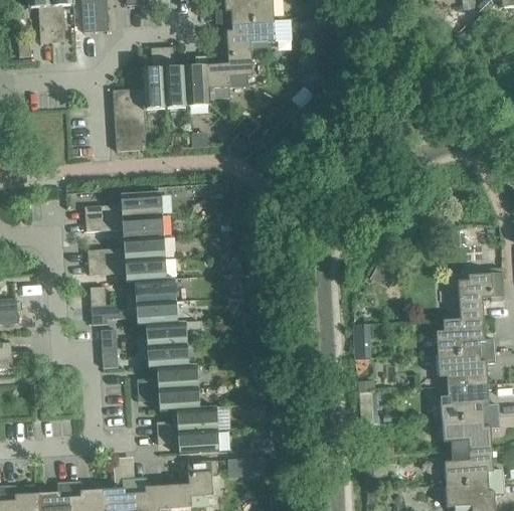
[(40,41),(52,41),(49,0),(26,0),(27,6),(40,5),(40,9),(38,9),(40,41)]
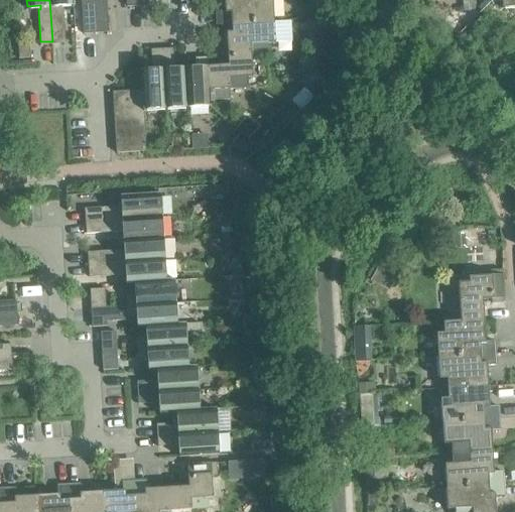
[(74,3),(74,0),(49,0),(52,41),(66,40),(63,8),(61,8),(61,4),(74,3)]
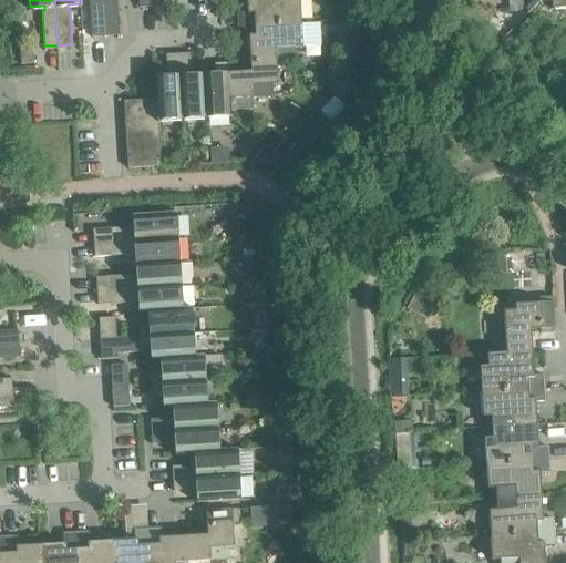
[(92,33),(105,33),(103,0),(90,0),(92,33)]
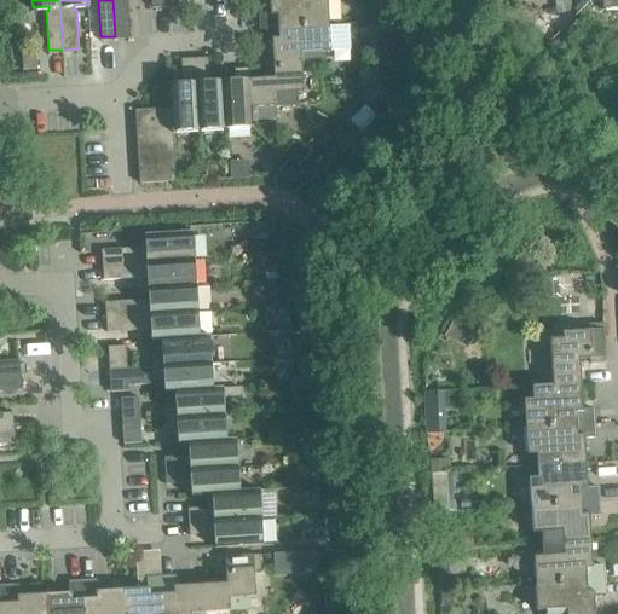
[(113,0),(115,36),(131,35),(128,0),(113,0)]
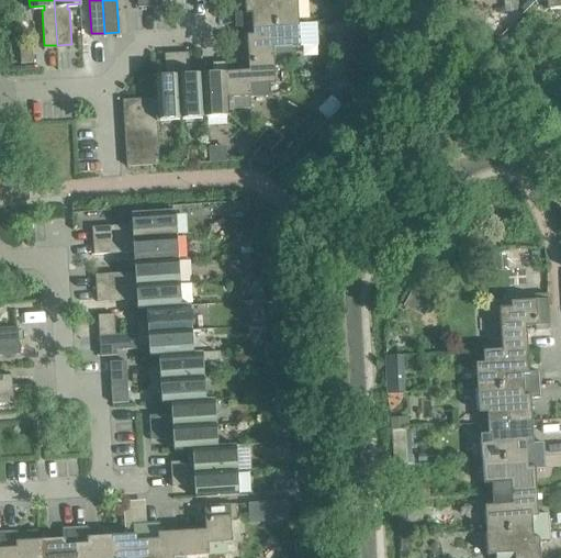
[(235,9),(236,22),(299,19),(296,0),(244,0),(245,8),(235,9)]
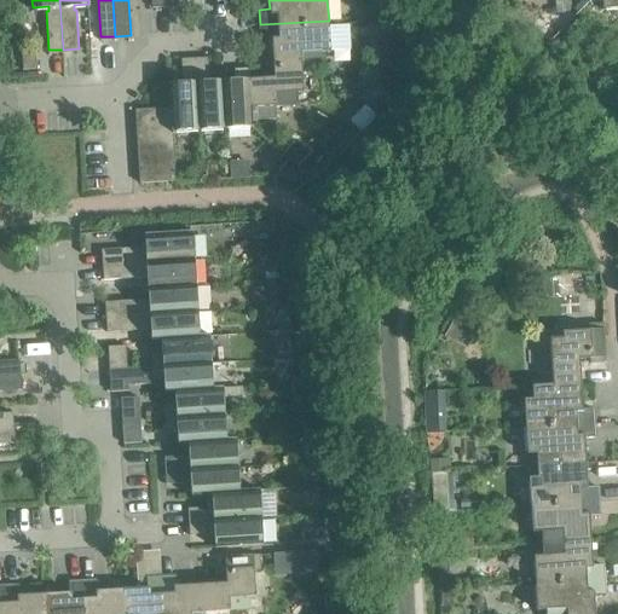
[(392,18),(376,18),(379,50),(394,48),(392,18)]
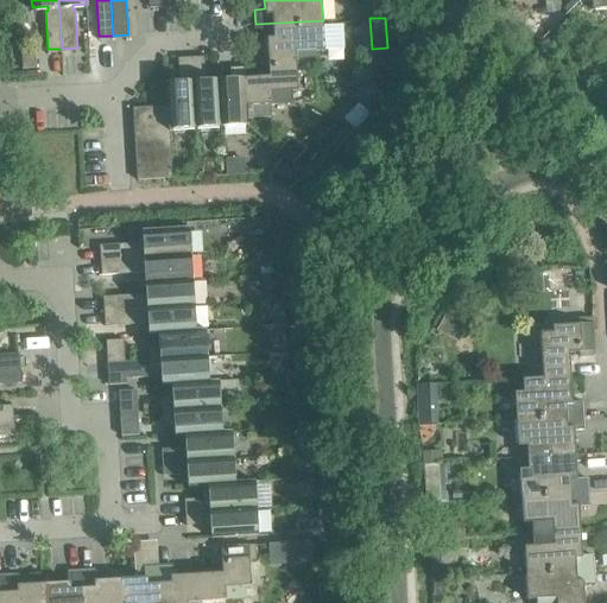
[(267,37),(269,62),(296,61),(296,62),(316,61),(315,48),(324,46),(323,20),(255,24),(257,38),(267,37)]
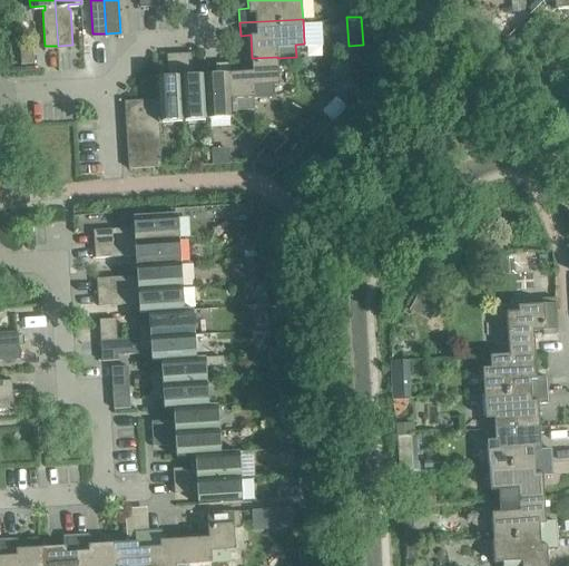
[(33,46),(20,47),(21,61),(33,60),(33,46)]
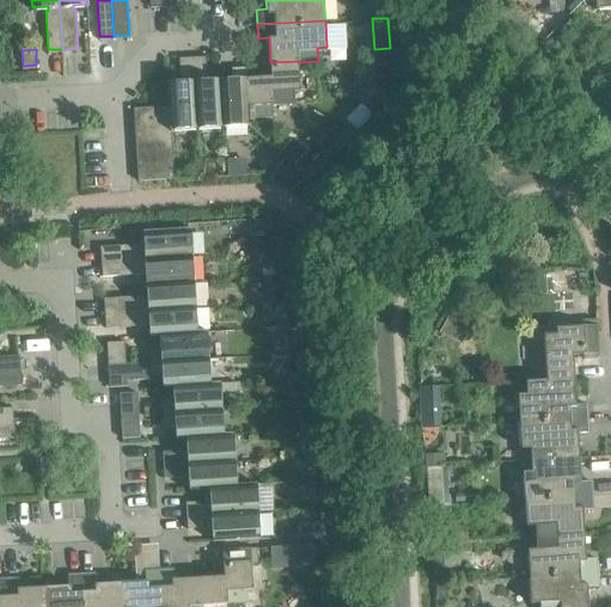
[(169,103),(169,118),(170,128),(196,126),(193,54),(179,55),(181,79),(167,80),(169,103)]
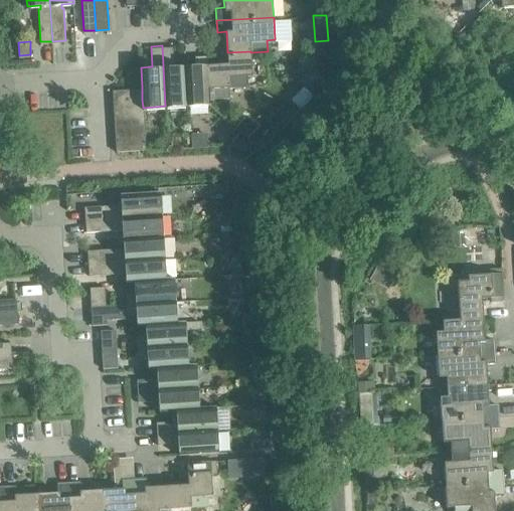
[(173,45),(162,45),(165,106),(187,105),(185,65),(174,65),(173,45)]
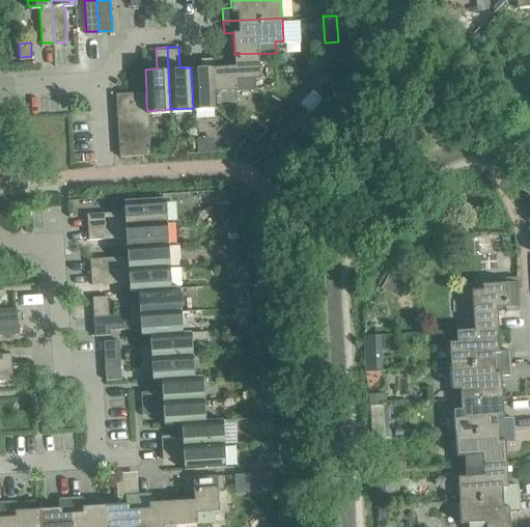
[(234,64),(214,65),(213,65),(214,89),(215,89),(255,87),(254,76),(259,76),(258,54),(258,53),(234,54),(234,64)]
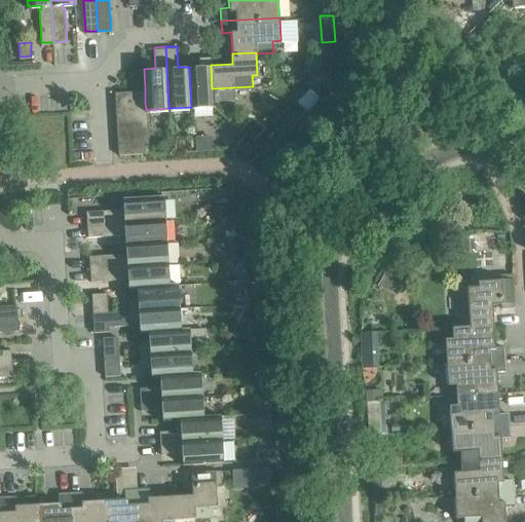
[(199,66),(189,67),(191,107),(214,106),(213,88),(212,88),(211,65),(212,65),(211,56),(198,57),(199,66)]
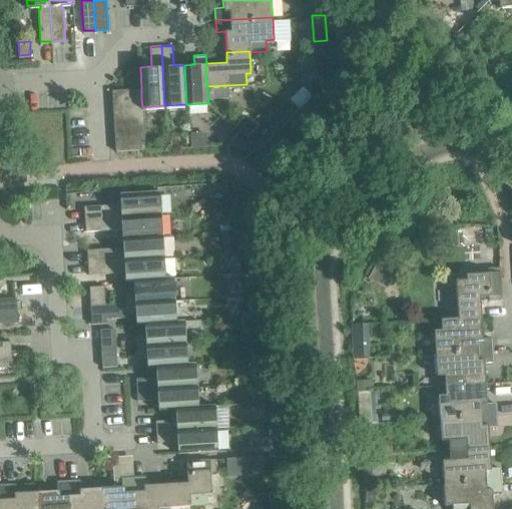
[(112,88),(112,100),(141,99),(141,86),(112,88)]
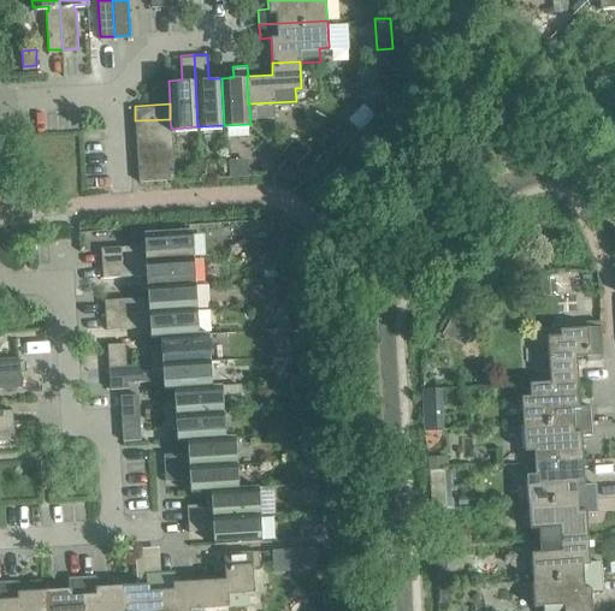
[(135,120),(136,135),(171,134),(171,129),(170,119),(135,120)]
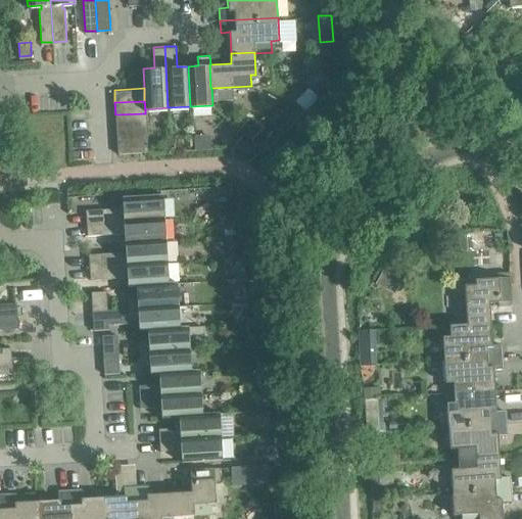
[(115,114),(116,127),(146,125),(145,113),(115,114)]
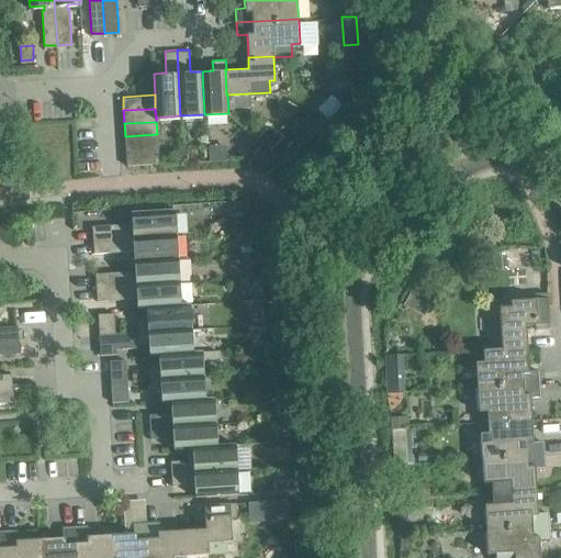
[(268,125),(258,136),(270,147),(281,137),(268,125)]
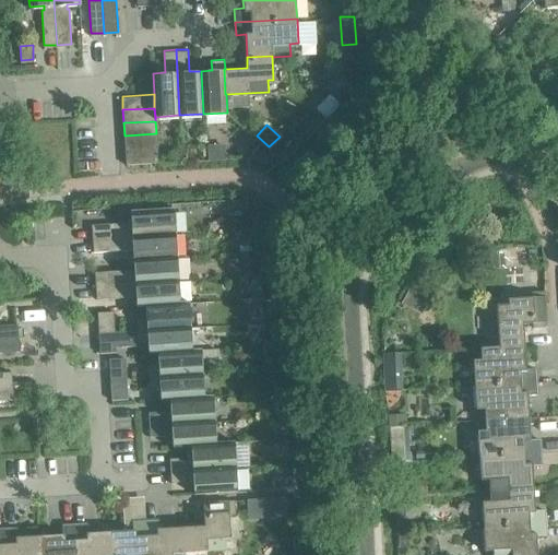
[(125,136),(126,149),(157,146),(156,133),(125,136)]
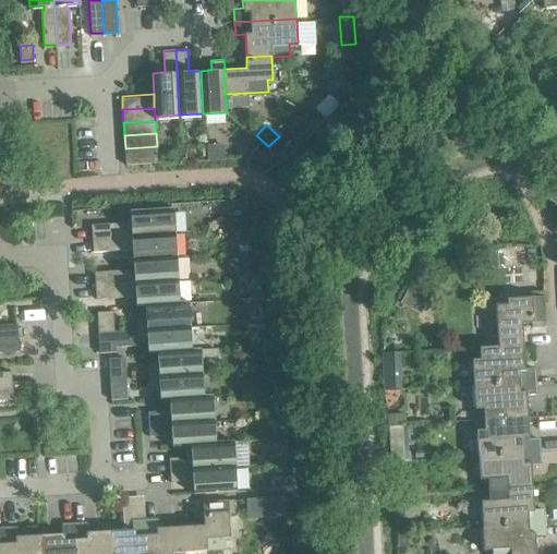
[(257,143),(251,153),(267,161),(273,154),(257,143)]
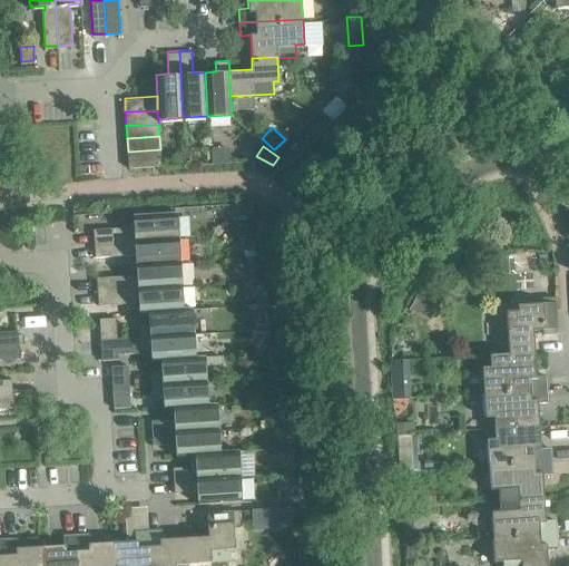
[(160,149),(128,152),(128,165),(162,164),(160,149)]
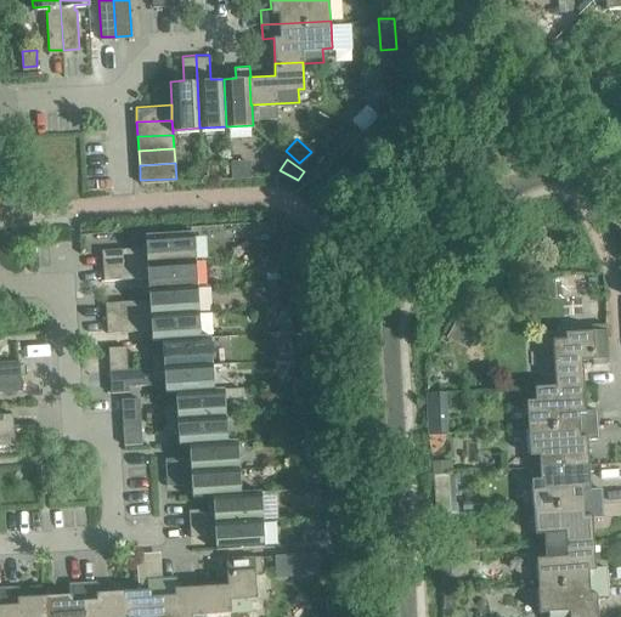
[(102,248),(103,262),(195,258),(193,230),(145,232),(146,248),(141,248),(141,245),(102,248)]
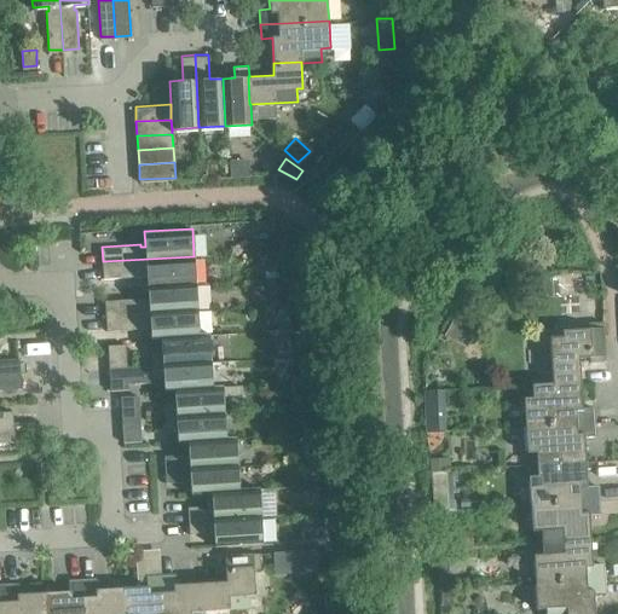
[(148,272),(148,285),(196,282),(194,256),(103,261),(104,277),(143,274),(142,272),(148,272)]
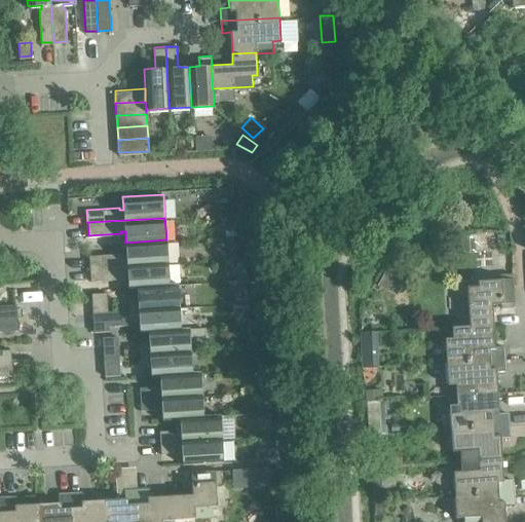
[(89,254),(90,266),(167,262),(166,239),(125,243),(126,254),(122,254),(122,252),(89,254)]
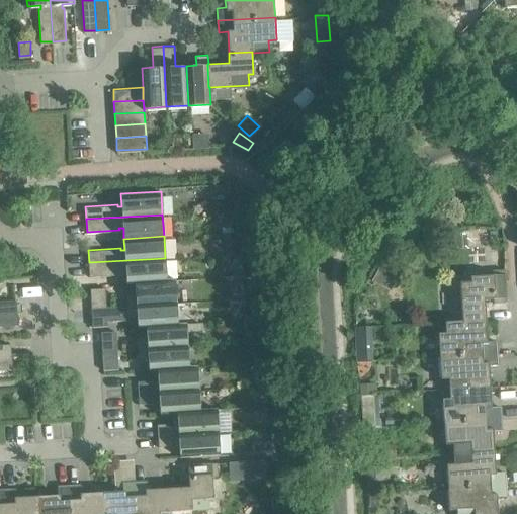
[(235,243),(225,243),(226,254),(236,253),(235,243)]
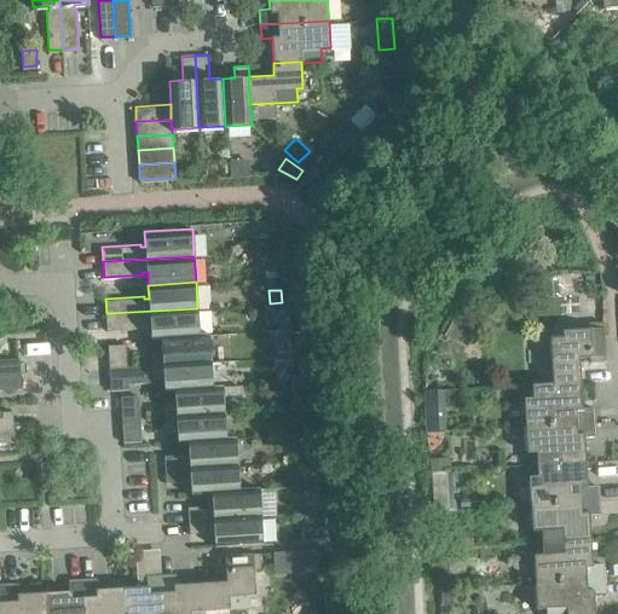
[(151,339),(161,337),(161,336),(200,334),(198,332),(197,308),(107,313),(107,329),(145,326),(145,324),(150,324),(151,339)]
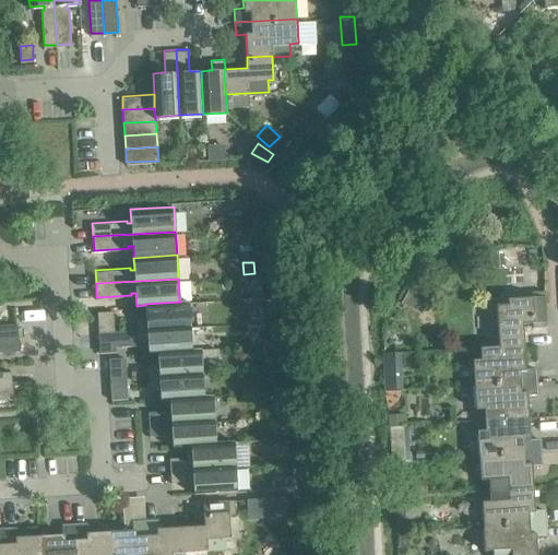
[(496,303),(499,345),(499,346),(524,344),(523,321),(532,321),(533,326),(546,325),(545,299),(544,288),(531,290),(531,295),(508,297),(508,303),(496,303)]
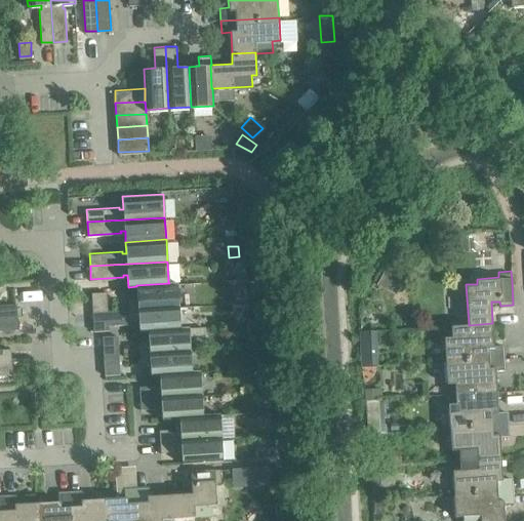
[(127,296),(128,309),(178,305),(177,282),(168,282),(169,283),(136,285),(136,286),(137,296),(127,296)]
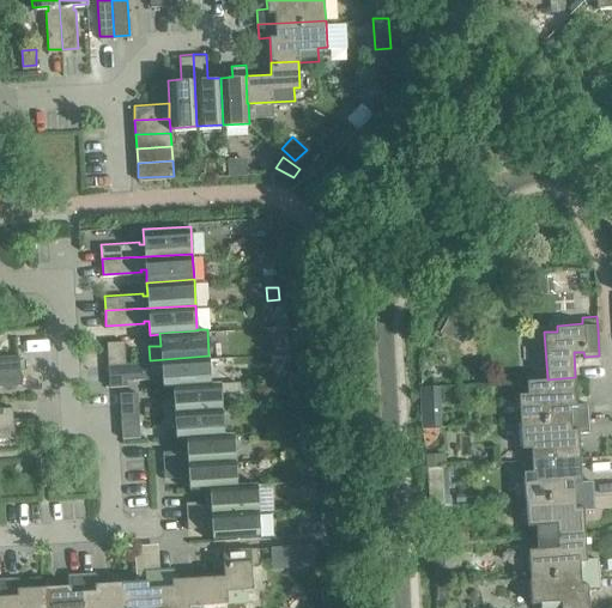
[(107,340),(108,351),(125,351),(125,339),(107,340)]
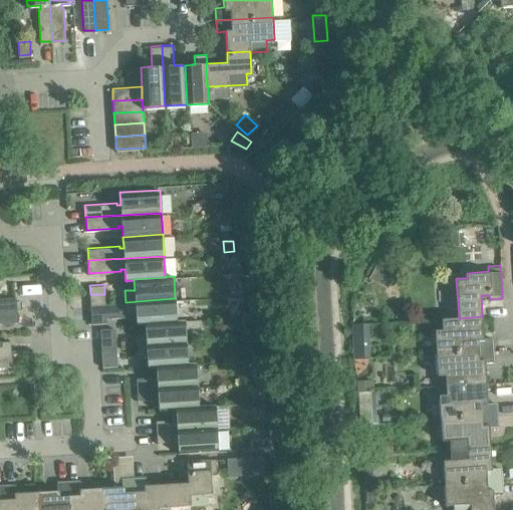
[(0,309),(17,308),(16,296),(0,296),(0,309)]
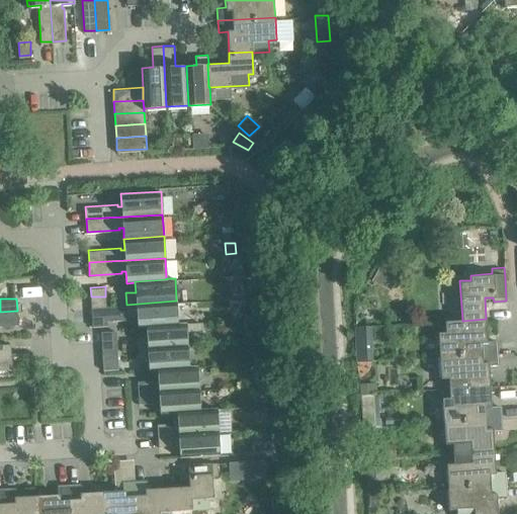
[(138,326),(146,326),(146,325),(178,323),(176,301),(126,305),(127,315),(137,315),(138,326)]
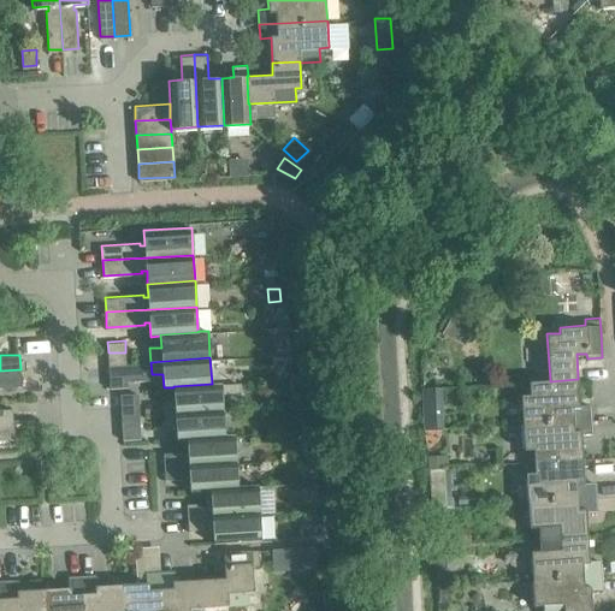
[(0,371),(0,385),(21,384),(21,369),(0,371)]
